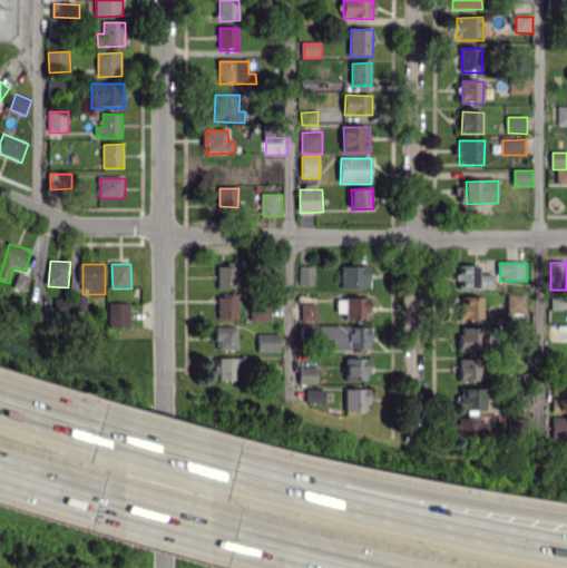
[(283,267),(272,266),(272,280),(283,280),(283,267)]
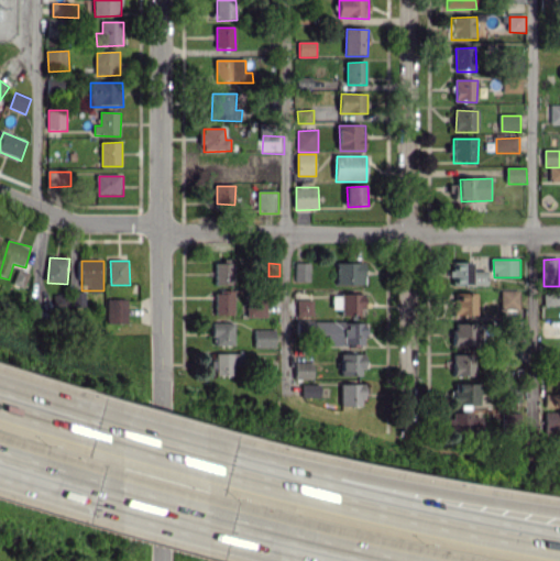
[(490,287),(490,273),(473,272),(473,263),(454,263),(454,286),(490,287)]
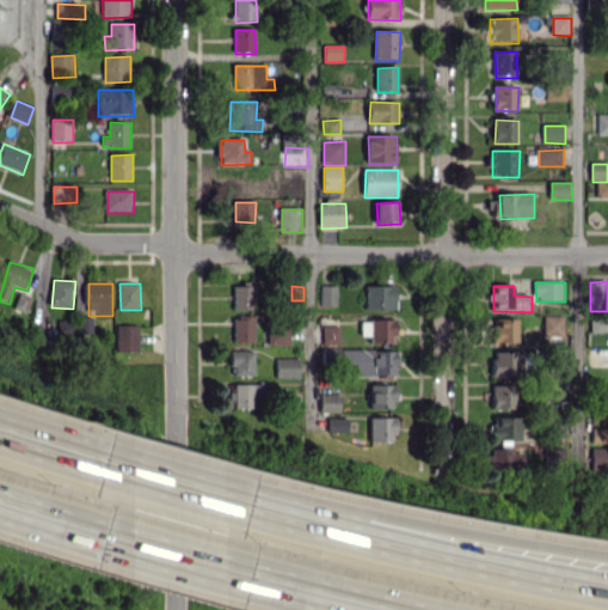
[(256,287),(235,288),(235,311),(256,311),(256,287)]
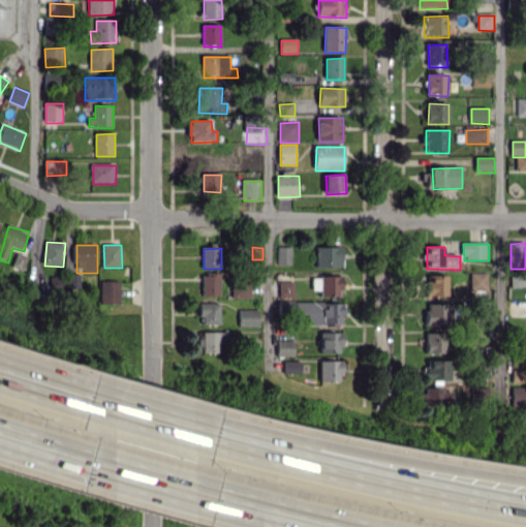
[(294,248),(280,248),(280,266),(294,266),(294,248)]
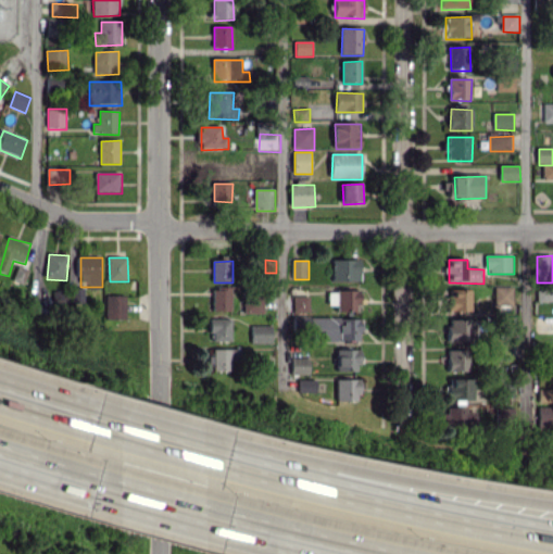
[(362,282),(363,261),(336,261),(335,282),(362,282)]
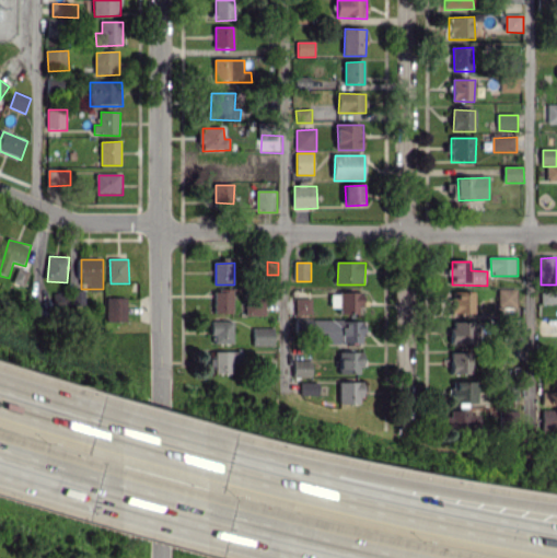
[(32,272),(21,268),(15,283),(26,288),(32,272)]
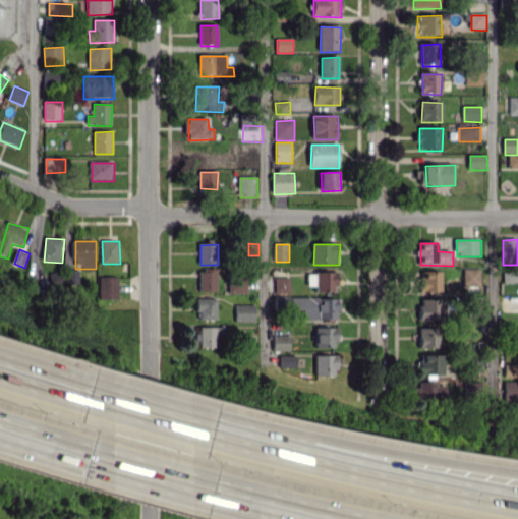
[(217,293),(218,271),(200,270),(199,292),(217,293)]
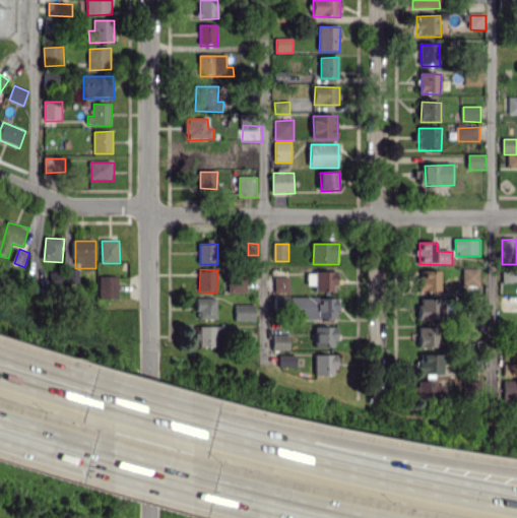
[(481,269),(465,270),(465,287),(482,287),(481,269)]
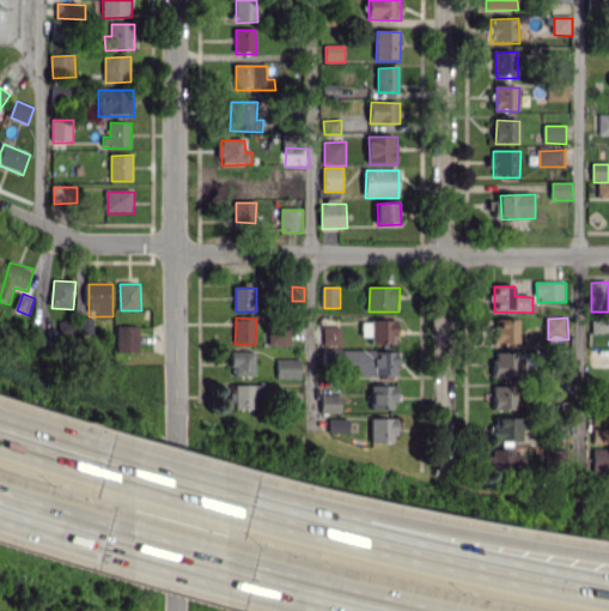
[(497,345),(523,345),(522,320),(497,321),(497,345)]
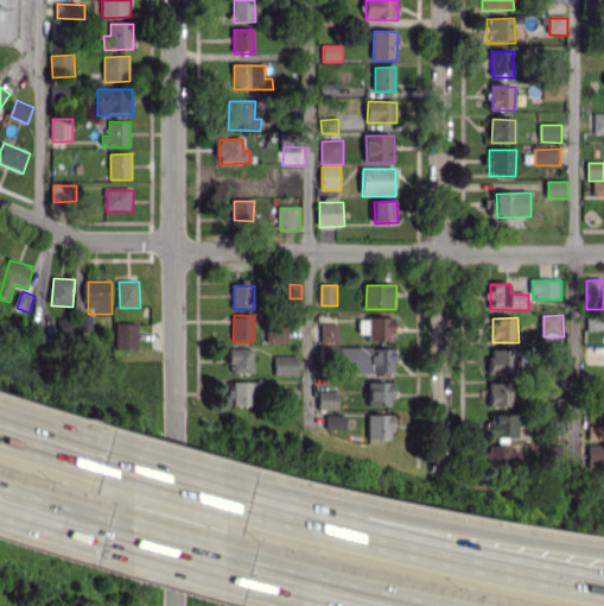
[(370,342),(395,342),(395,320),(361,320),(361,335),(370,335),(370,342)]
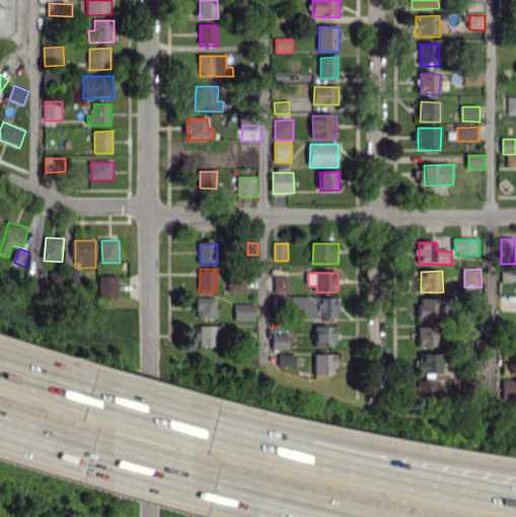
[(100,299),(119,300),(119,277),(100,277),(100,299)]
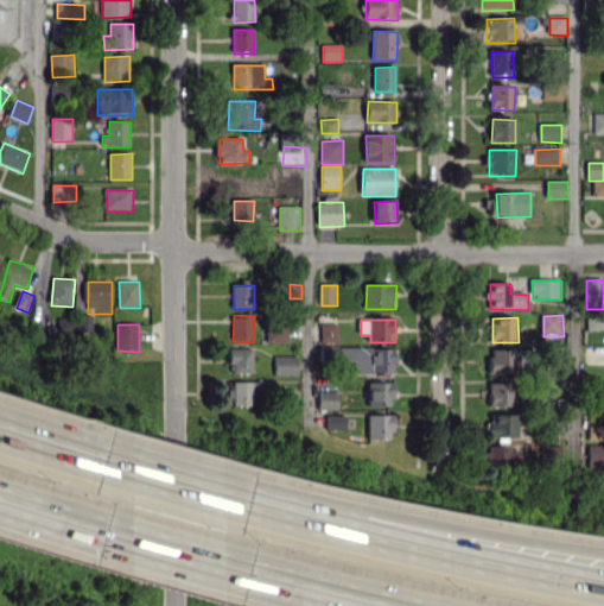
[(323,343),(341,343),(339,326),(322,326),(323,343)]
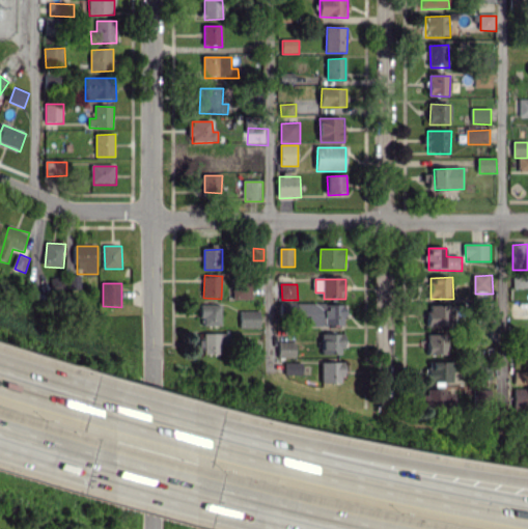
[(234,300),(253,301),(254,287),(234,286),(234,300)]
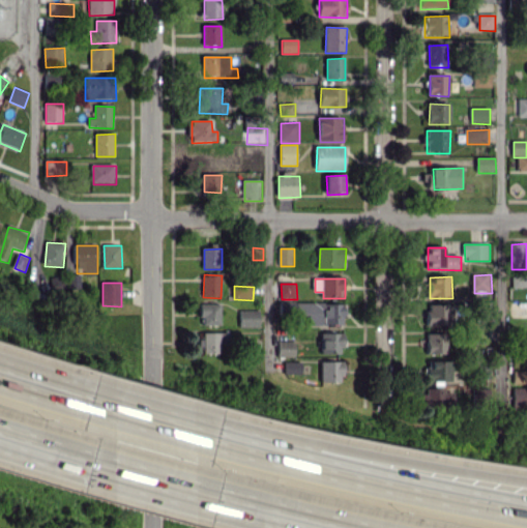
[(347,326),(347,304),(280,304),(280,318),(310,317),(310,326),(347,326)]
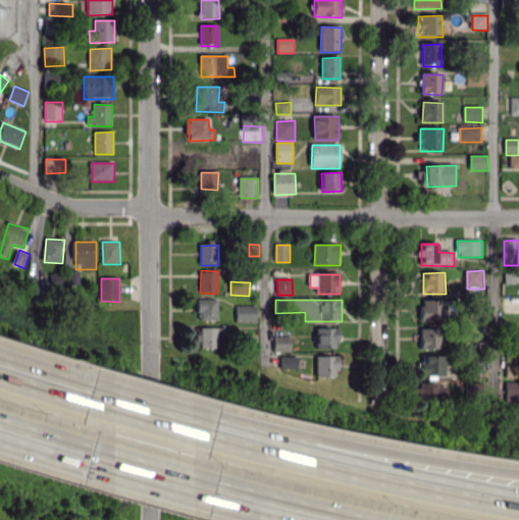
[(199,321),(218,322),(218,301),(199,301),(199,321)]
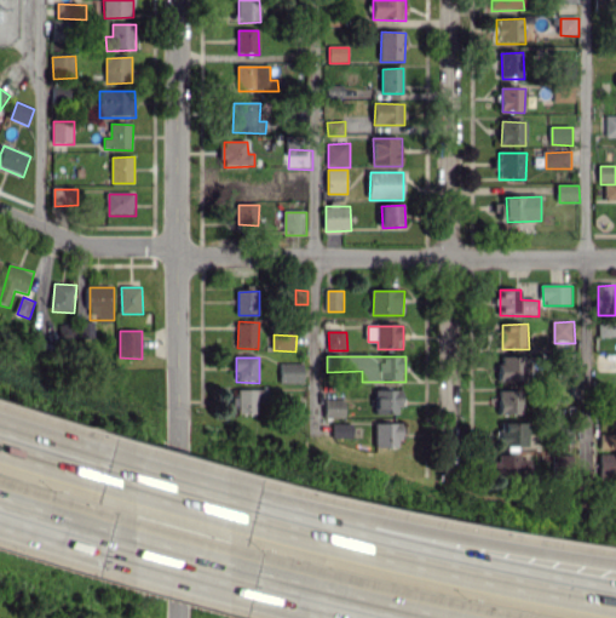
[(502,382),(525,382),(525,359),(502,359),(502,382)]
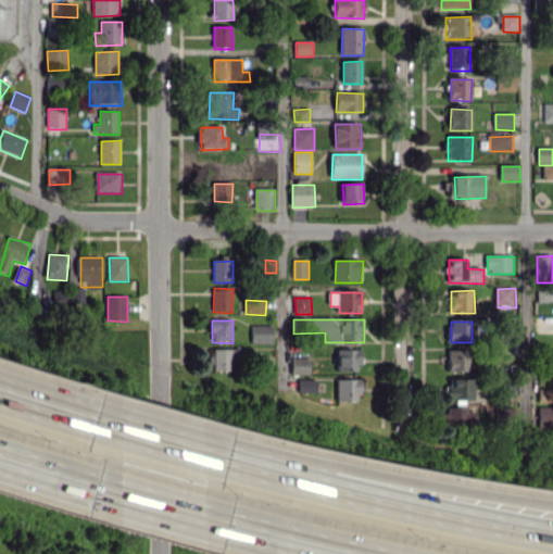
[(274,344),(274,327),(253,327),(253,344),(274,344)]
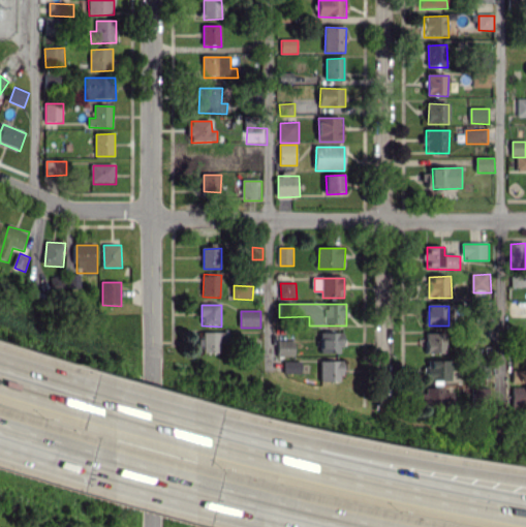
[(221,333),(202,334),(203,354),(221,353),(221,333)]
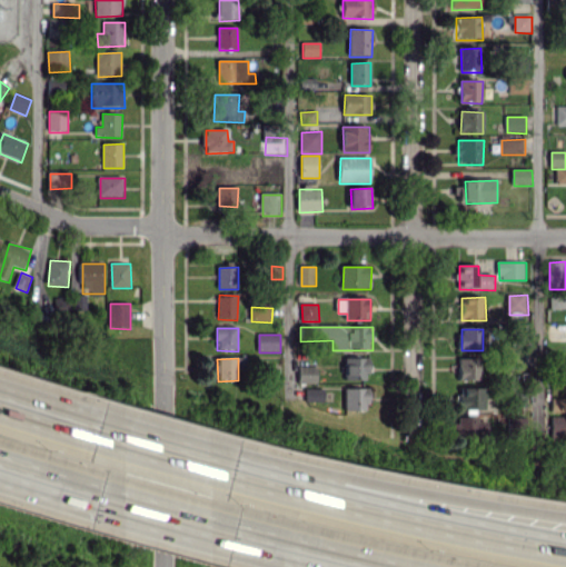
[(347,381),(370,381),(370,359),(347,359),(347,381)]
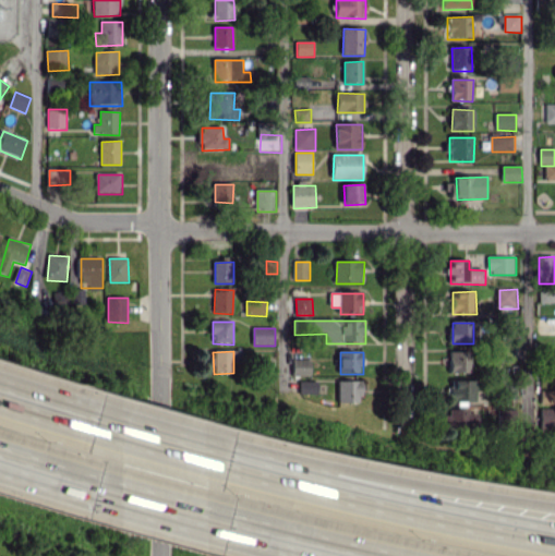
[(473,352),(451,353),(453,375),(473,374),(473,352)]
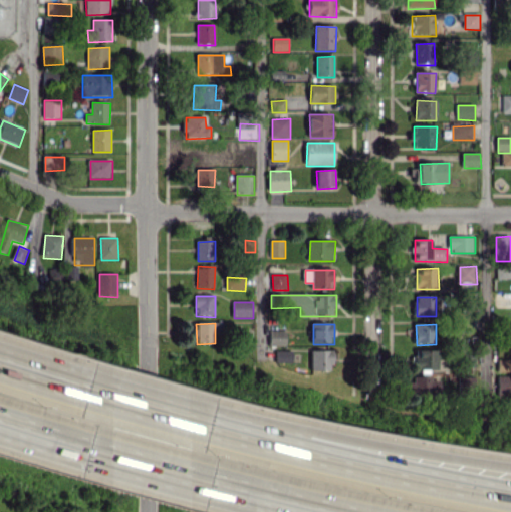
[(271,347),(287,347),(287,332),(271,332),(271,347)]
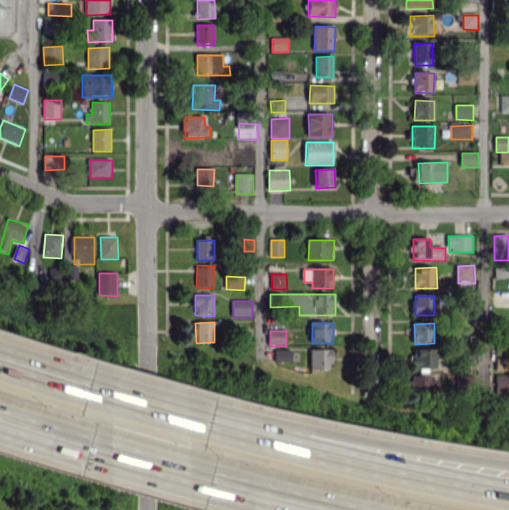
[(312,370),(333,370),(333,350),(312,350),(312,370)]
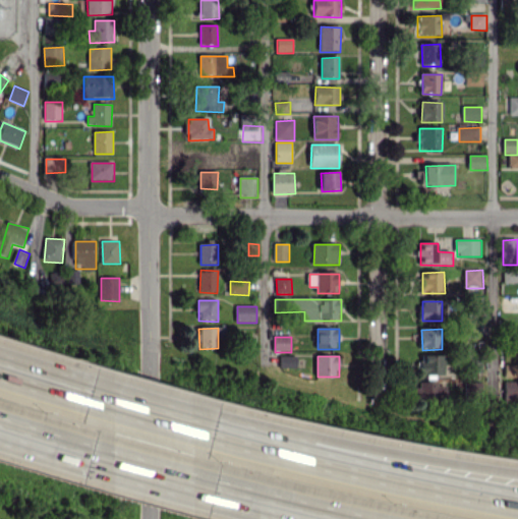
[(445,376),(445,356),(423,356),(423,376),(445,376)]
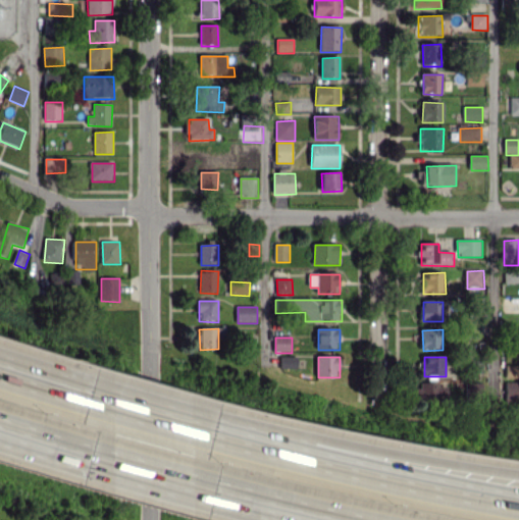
[(298,358),(281,358),(282,370),(299,370),(298,358)]
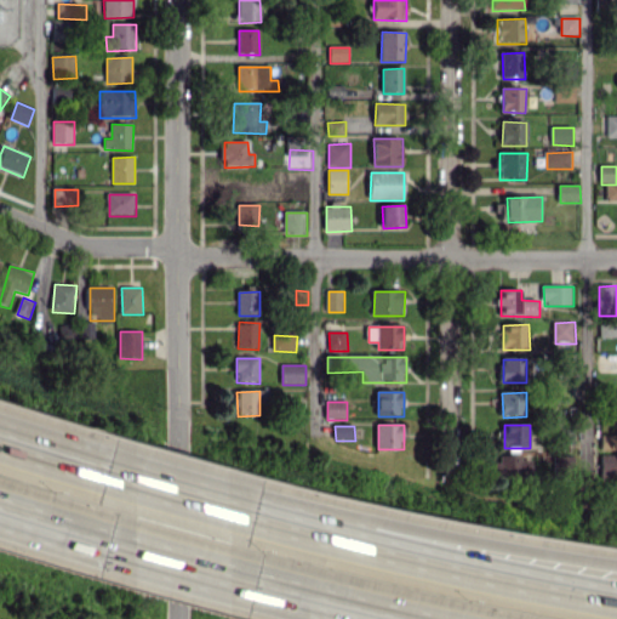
[(604,450),(616,452),(616,437),(605,437),(604,450)]
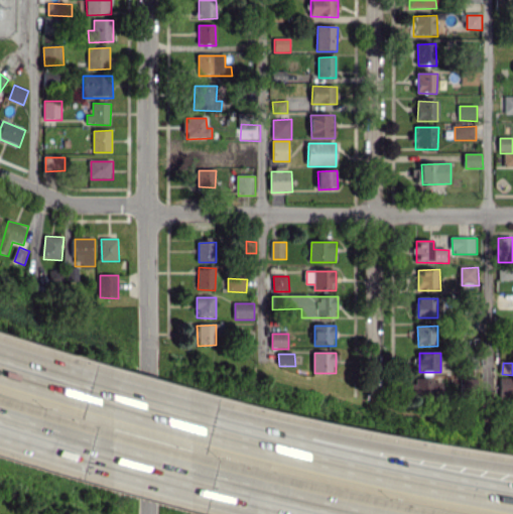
[(512,378),(502,378),(502,399),(512,399),(512,378)]
